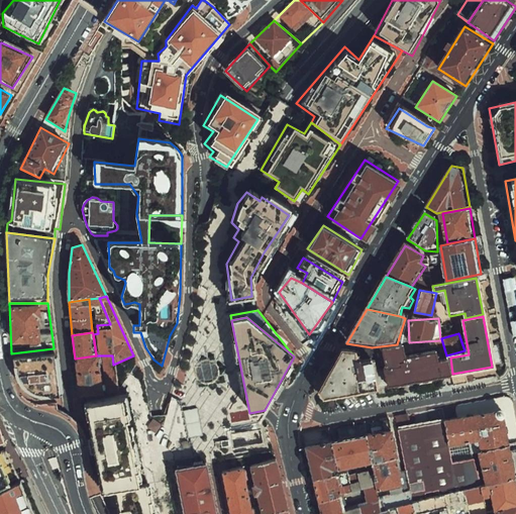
[(388,388),(451,376),(448,360),(437,362),(435,352),(405,358),(402,344),(385,347),(389,368),(385,368),(388,382),(387,383),(388,388)]
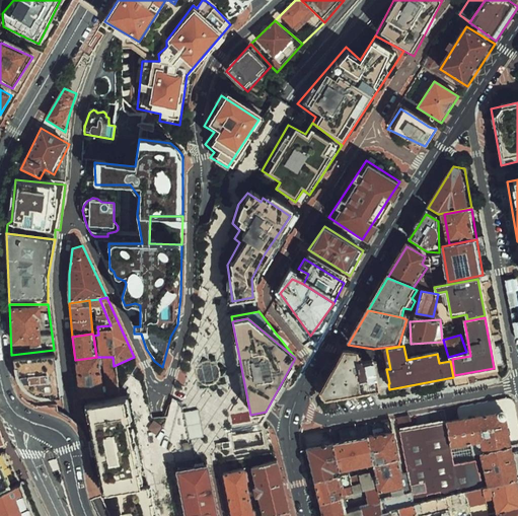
[(321,402),(378,391),(372,362),(356,365),(355,353),(343,351),(318,393),(321,402)]
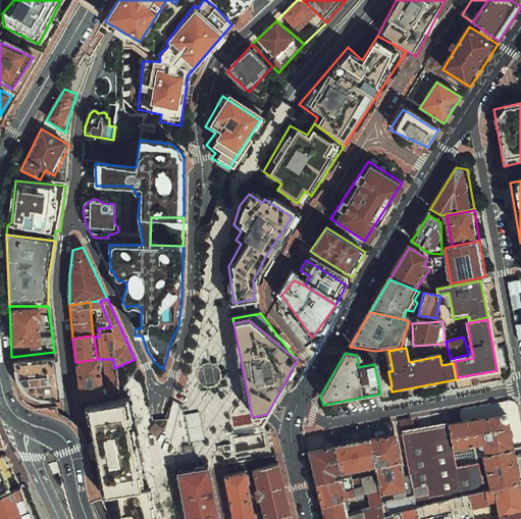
[(97,359),(75,362),(80,400),(102,398),(118,395),(114,368),(113,359),(97,359)]
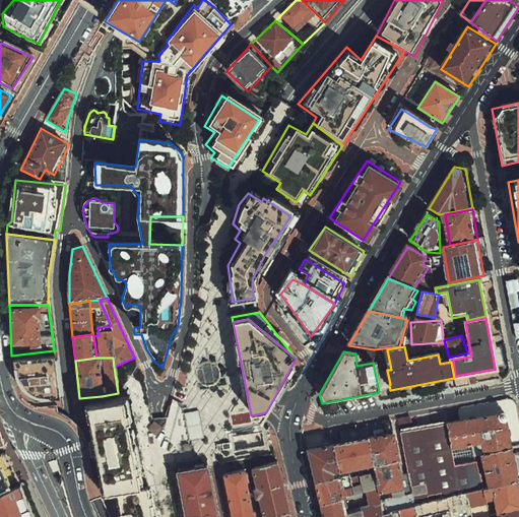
[(62,402),(58,361),(13,364),(21,388),(36,398),(49,404),(62,402)]
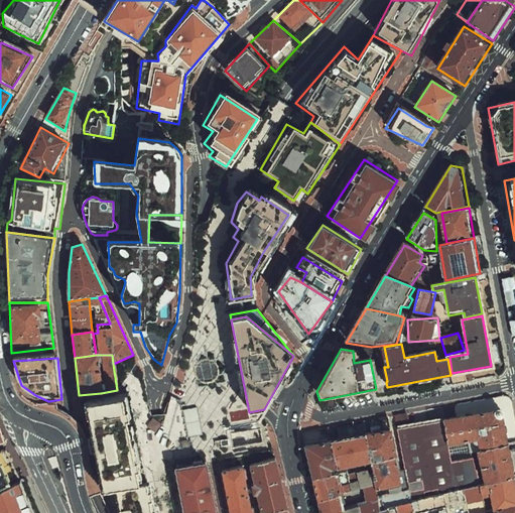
[(213,383),(219,382),(216,361),(210,362),(210,360),(201,362),(201,363),(194,364),(198,386),(205,384),(205,386),(214,384),(213,383)]
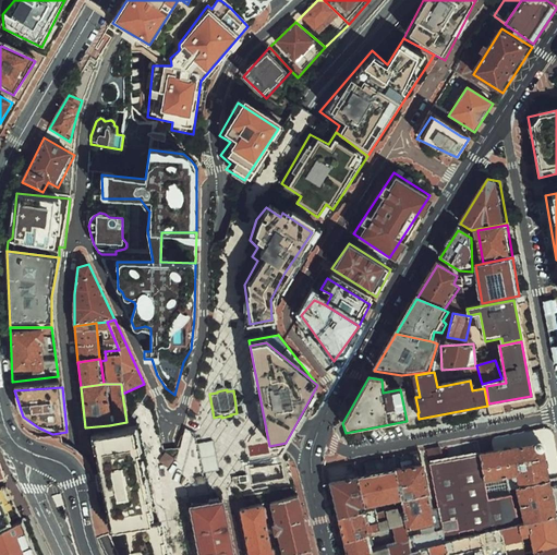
[(135,427),(89,437),(109,532),(120,530),(155,523),(142,456),(135,427)]
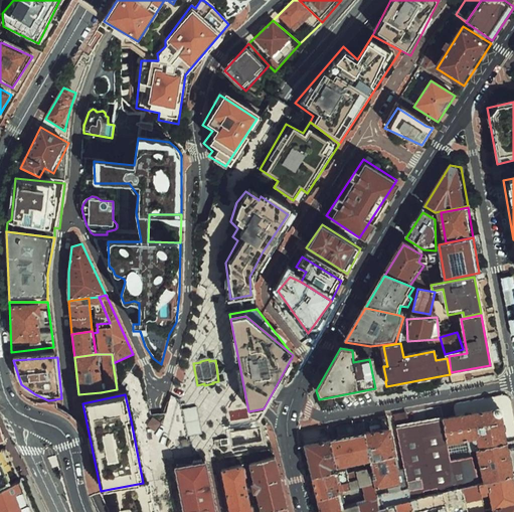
[(453,407),(454,417),(500,410),(507,444),(513,442),(513,425),(509,403),(505,399),(500,398),(453,407)]
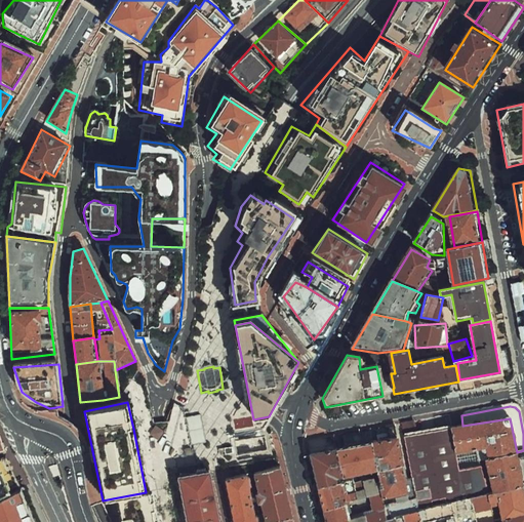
[(187,419),(192,446),(205,444),(200,416),(187,419)]
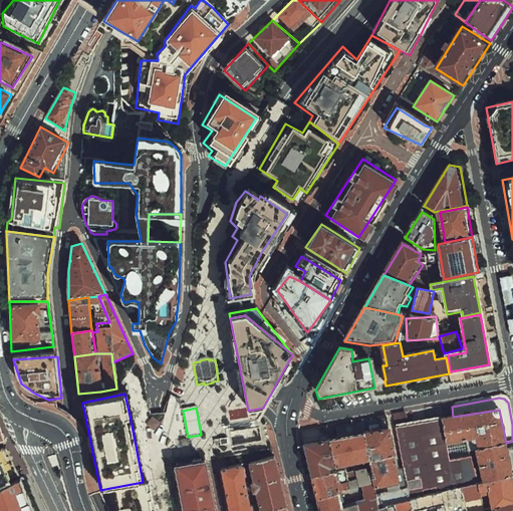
[(453,417),(439,419),(445,449),(479,443),(481,452),(506,446),(506,443),(499,410),(453,417)]
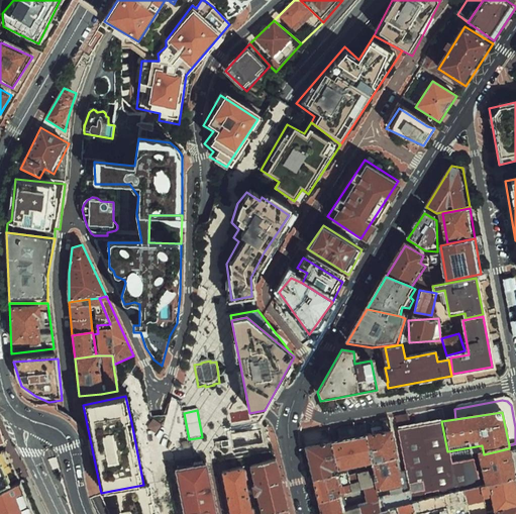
[(441,421),(396,430),(412,497),(475,485),(471,466),(451,470),(447,451),(441,421)]
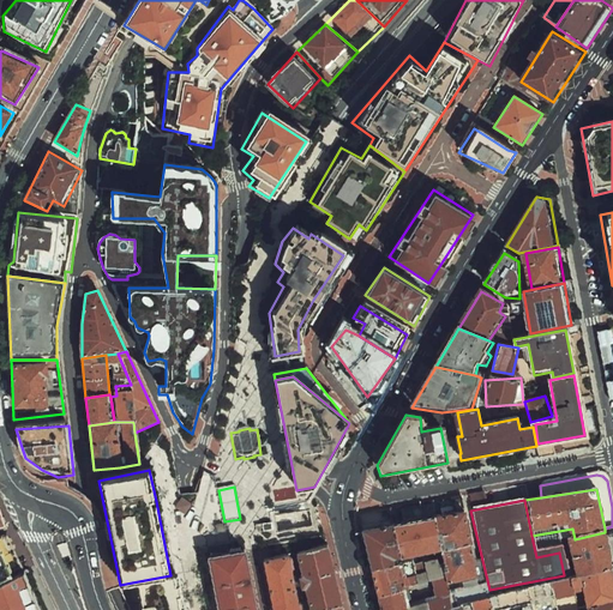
[(181,501),(174,512),(185,518),(191,506),(181,501)]
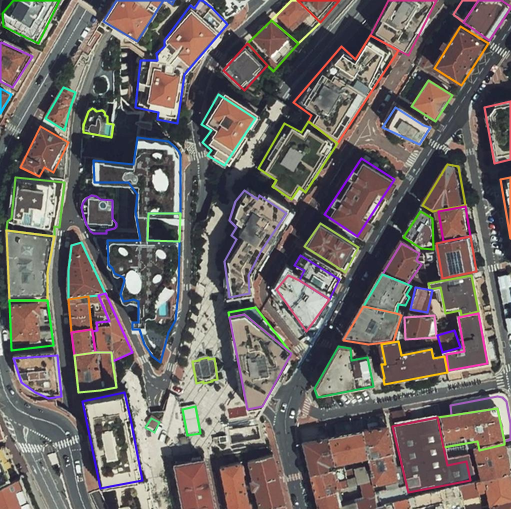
[(388,426),(362,431),(368,461),(395,456),(388,426)]
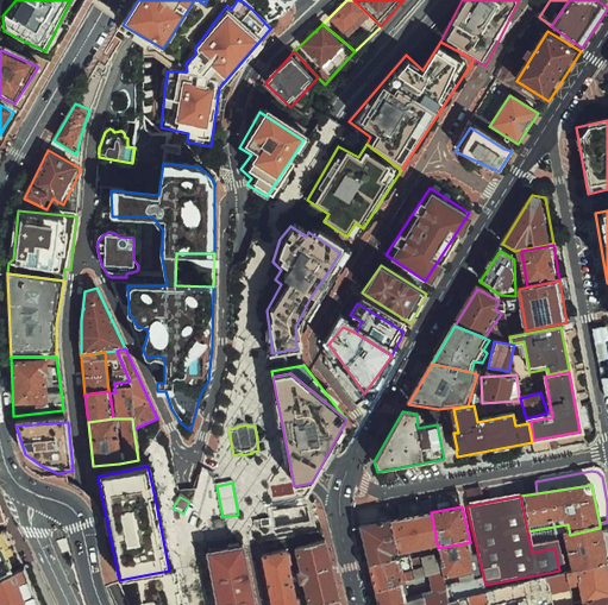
[(431,512),(388,521),(395,558),(438,548),(431,512)]
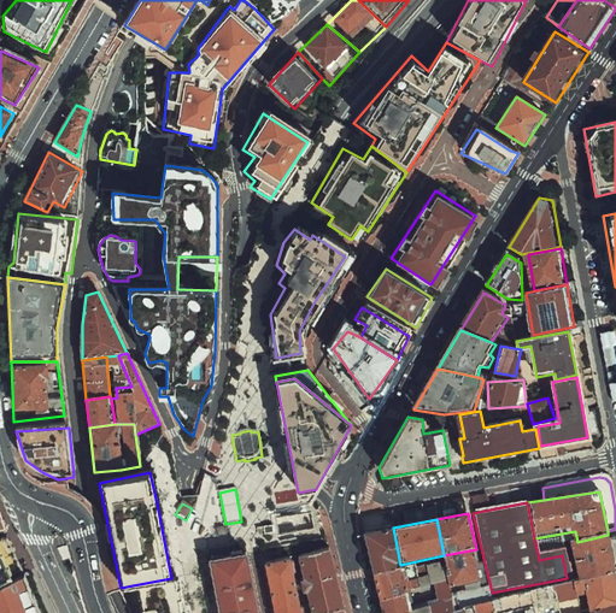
[(393,528),(364,534),(374,572),(400,565),(393,528)]
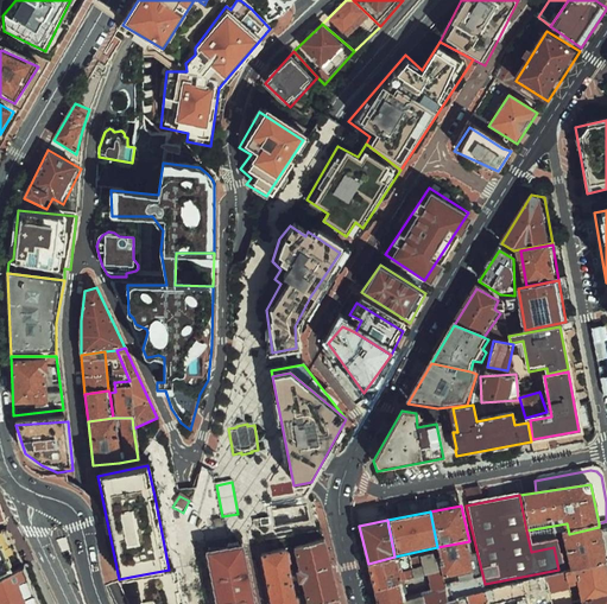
[(606,574),(606,566),(599,527),(569,534),(560,536),(567,583),(606,574)]
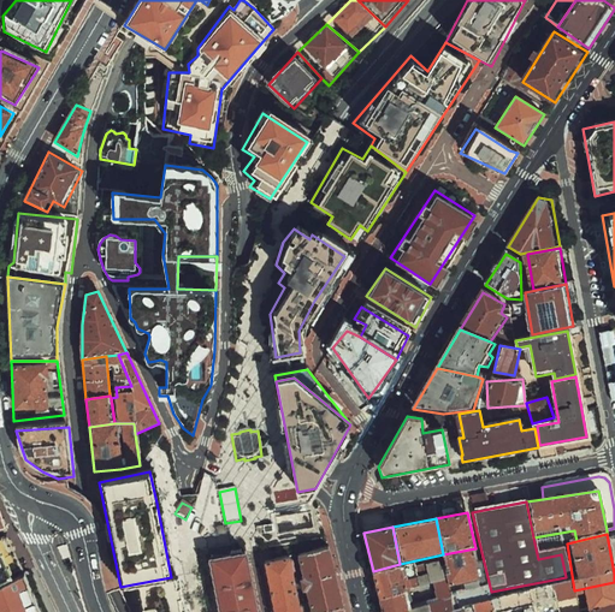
[(9,540),(0,540),(0,588),(21,577),(9,540)]
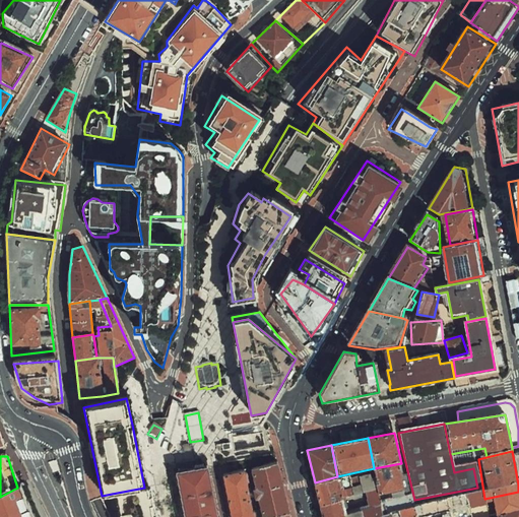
[(289,513),(278,463),(251,470),(262,516),(273,516),(289,513)]
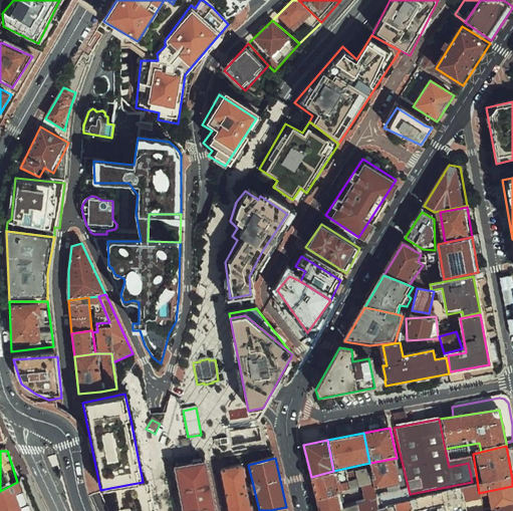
[(402,489),(397,458),(369,463),(373,486),(375,494),(402,489)]
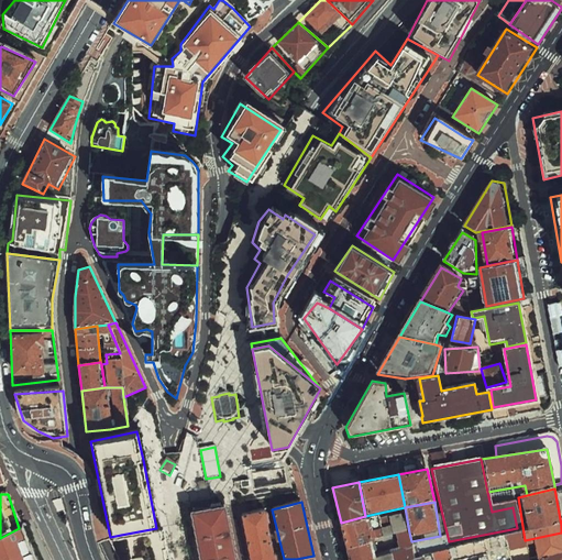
[(209,508),(190,512),(199,559),(235,559),(226,505),(209,508)]
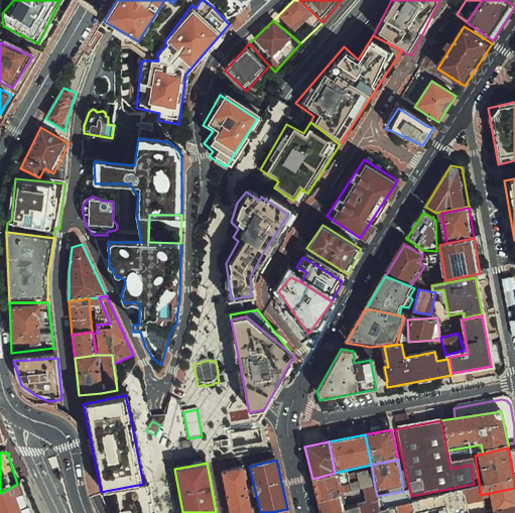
[(253,512),(244,466),(221,471),(229,512),(253,512)]
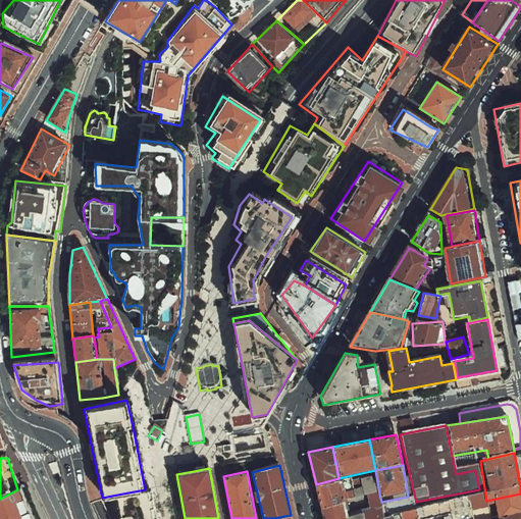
[(344,502),(339,478),(316,484),(321,509),(344,502)]
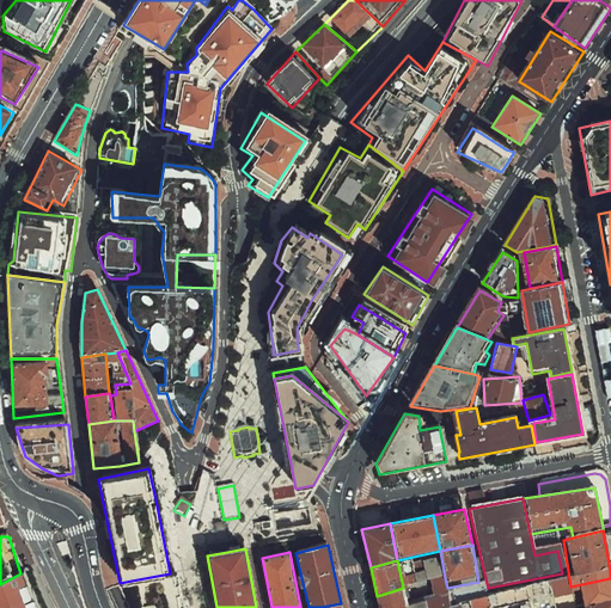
[(40,607),(24,571),(20,573),(0,584),(0,607),(40,607)]
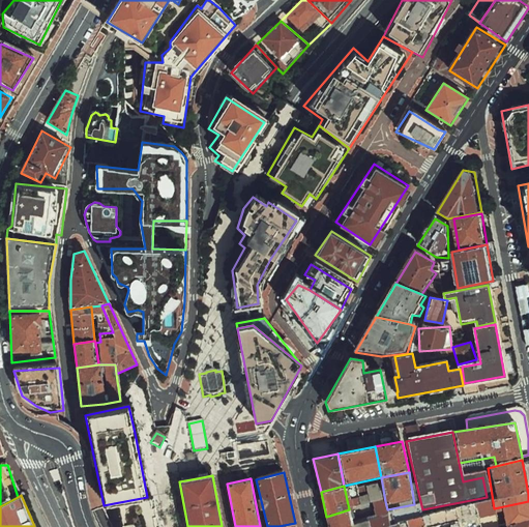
[(153,526),(147,497),(114,503),(118,526),(153,526)]
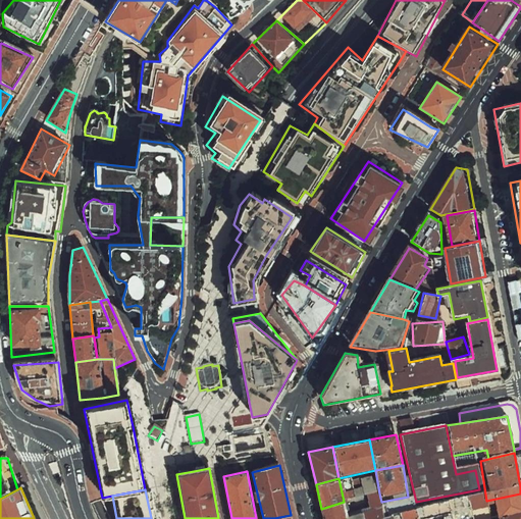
[(379,494),(367,499),(369,512),(347,516),(347,518),(384,518),(381,502),(379,494)]
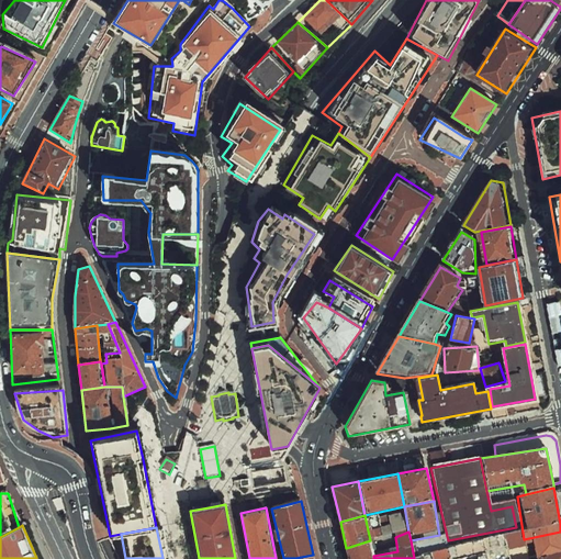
[(560,558),(560,532),(524,539),(525,546),(534,544),(536,558),(560,558)]
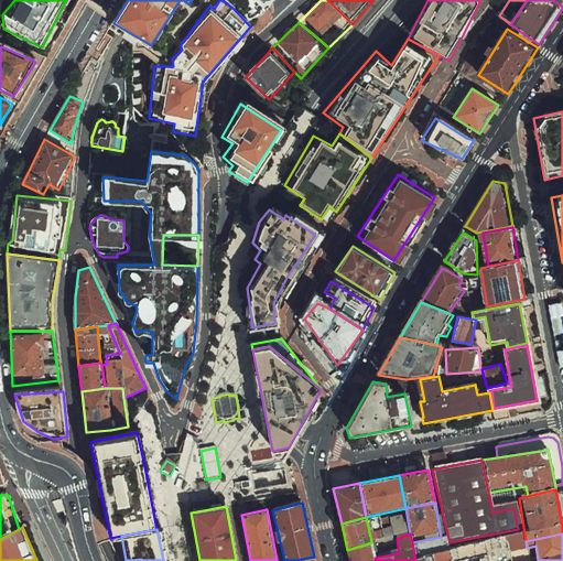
[(375,560),(375,558),(371,542),(347,550),(348,560),(375,560)]
